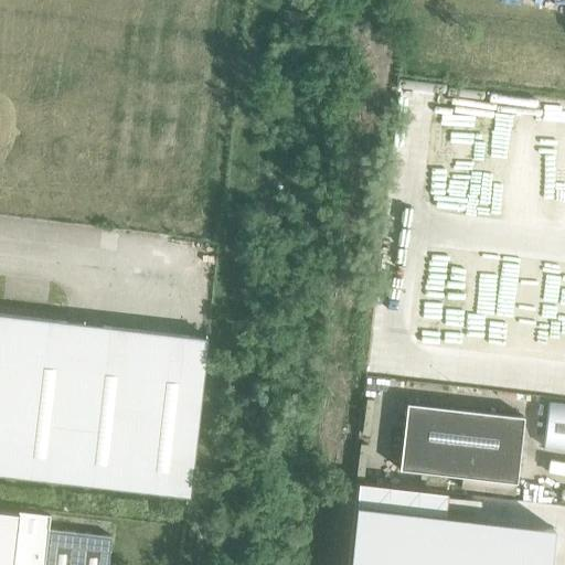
[(0,476),(188,498),(206,339),(0,315),(0,476)]
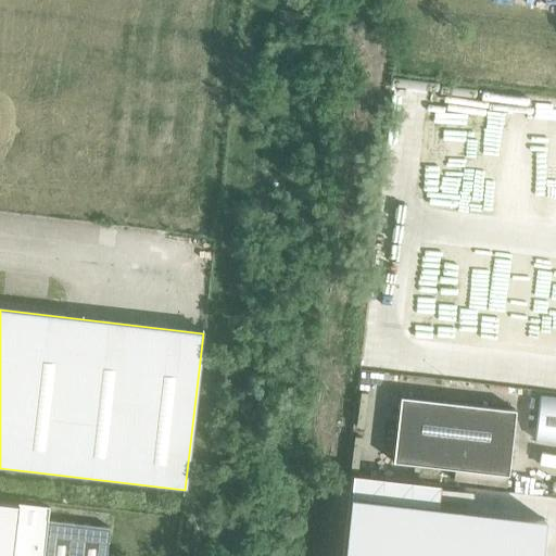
[(555,396),(540,395),(535,439),(555,441),(555,396)]
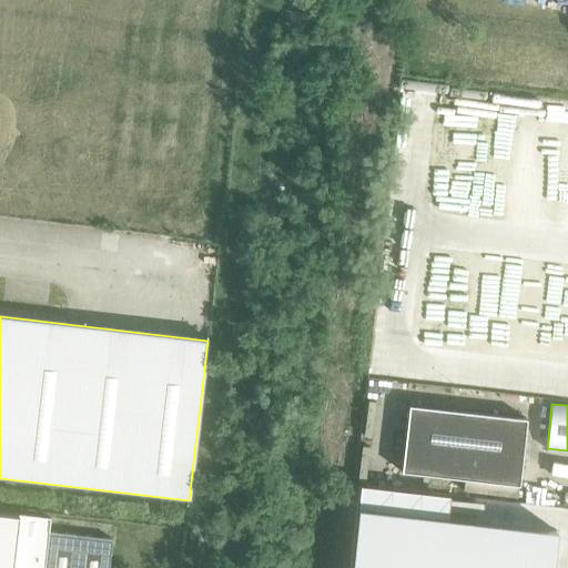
[(408,405),(401,472),(518,485),(526,418),(408,405)]
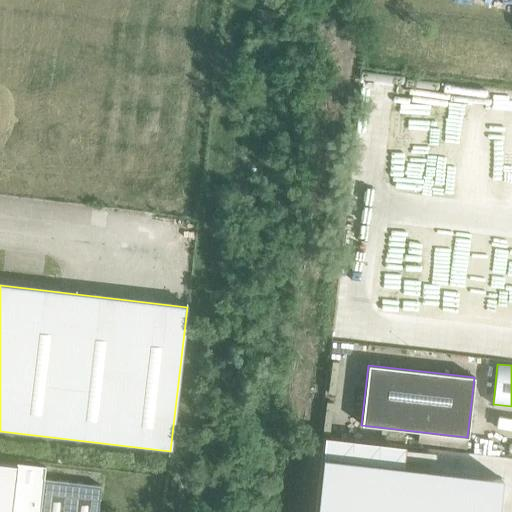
[(314,511),(497,511),(502,478),(402,467),(321,457),(314,511)]
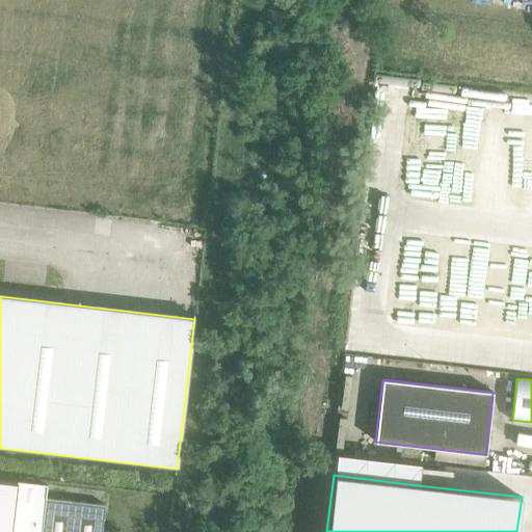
[(100,531),(104,506),(45,499),(46,485),(0,479),(0,531),(100,531)]
